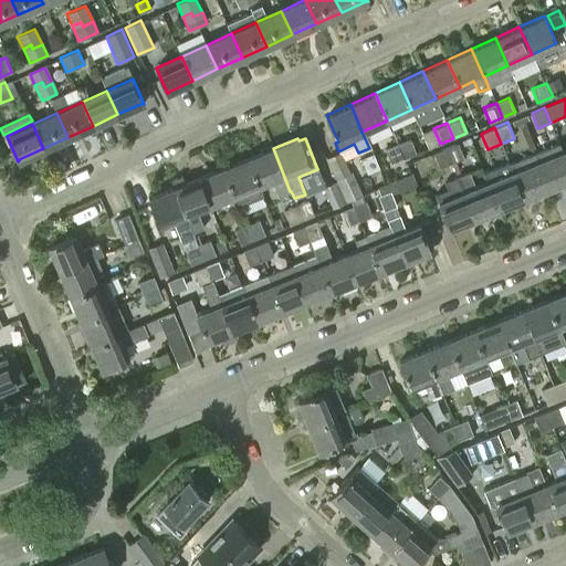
[(410,138),(397,144),(404,159),(417,154),(410,138)]
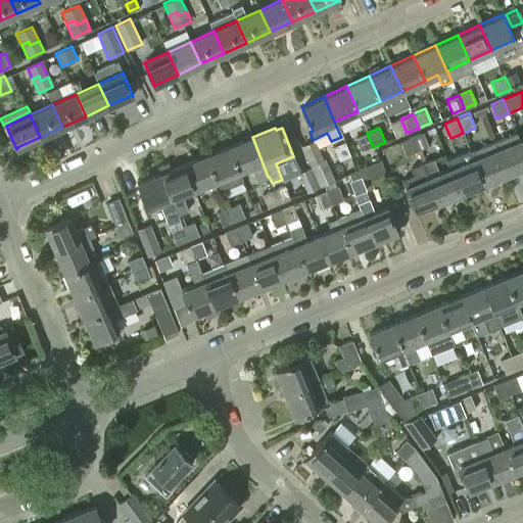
[(424,132),(412,137),(418,151),(430,146),(424,132)]
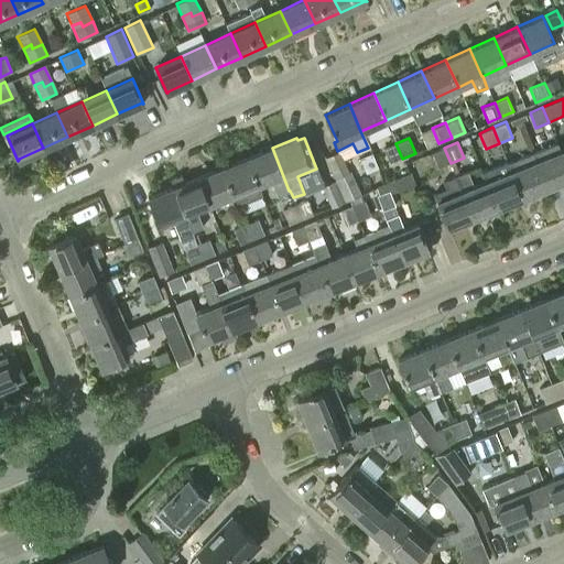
[(563,166),(559,152),(561,152),(560,150),(557,142),(530,153),(545,191),(563,183),(563,166)]
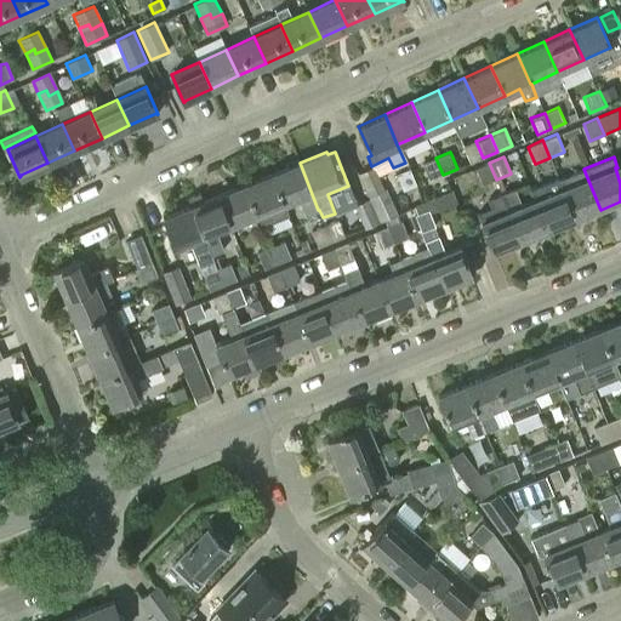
[(443,175),(436,158),(421,164),(428,181),(443,175)]
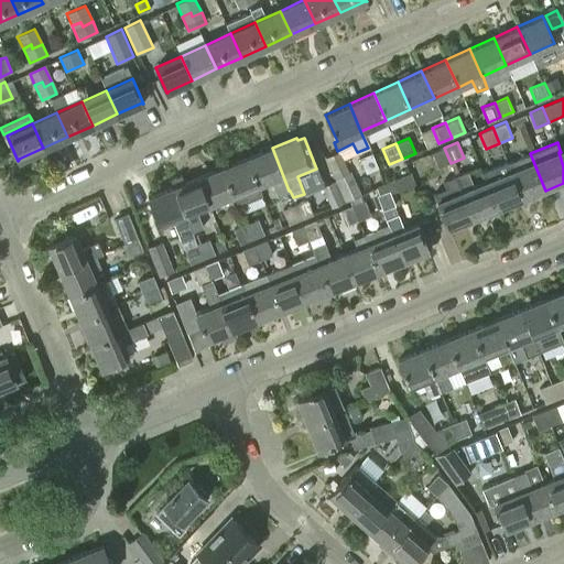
[(272,148),(247,158),(258,185),(269,181),(275,196),(289,191),(272,148)]
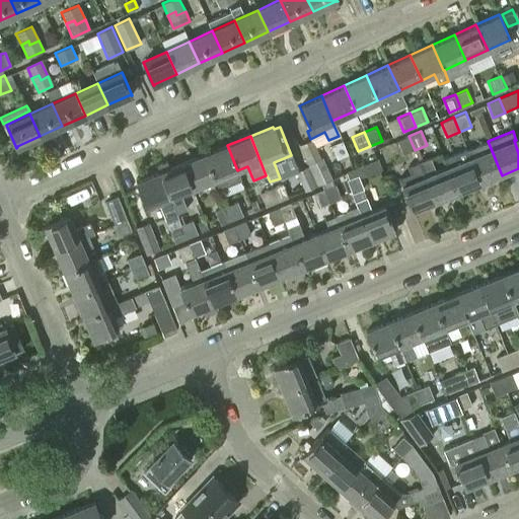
[(415,150),(409,136),(396,141),(402,155),(415,150)]
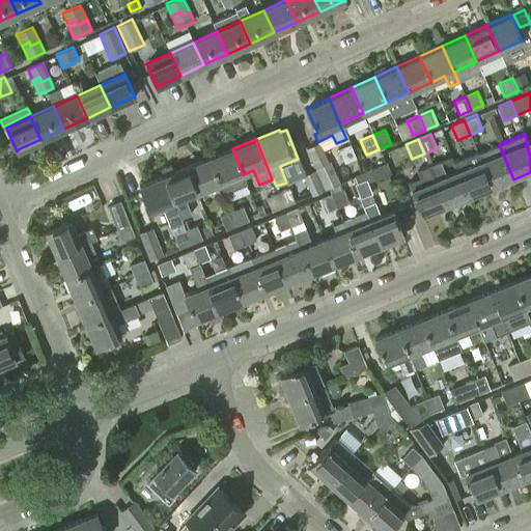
[(314,168),(325,188),(339,182),(329,161),(328,162),(318,142),(305,148),(314,168)]
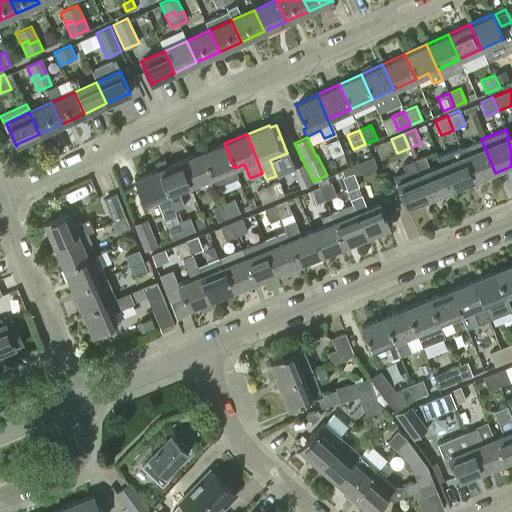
[(326,143),(331,157),(343,152),(337,139),(326,143)]
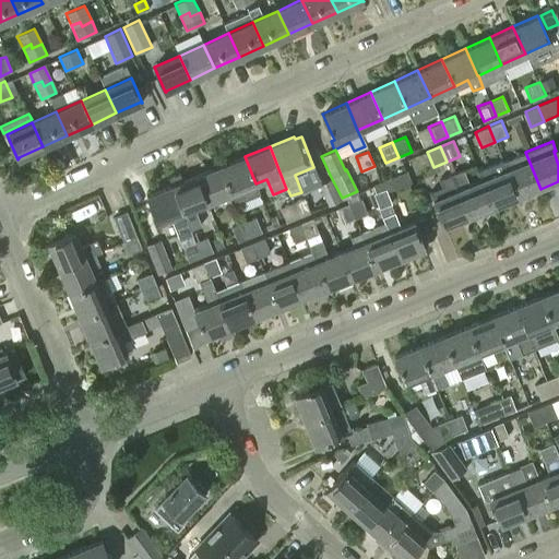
[(540,189),(525,152),(502,161),(501,161),(516,199),(540,189)]
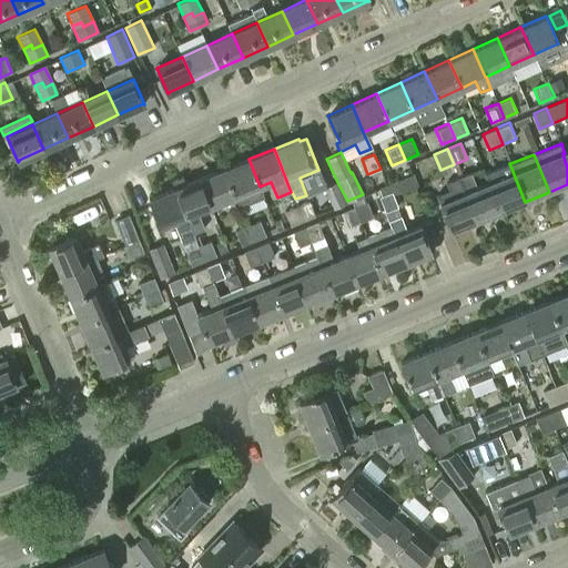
[(260,186),(249,159),(224,169),(235,196),(240,206),(264,196),(260,186)]
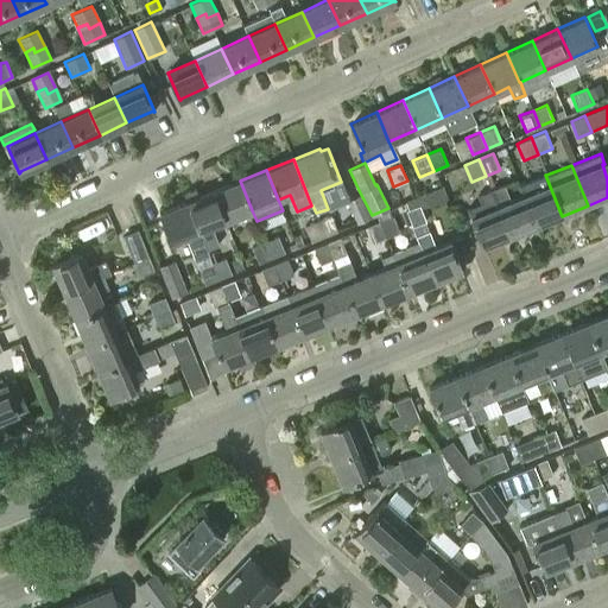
[(562,216),(545,175),(520,185),(524,196),(523,196),(536,226),(562,216)]
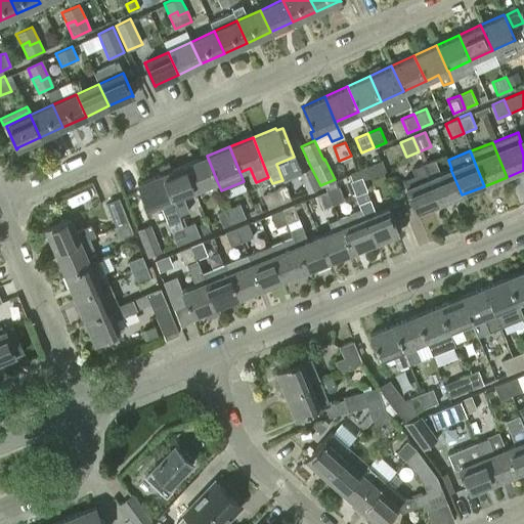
[(207,156),(184,165),(194,190),(217,181),(207,156)]
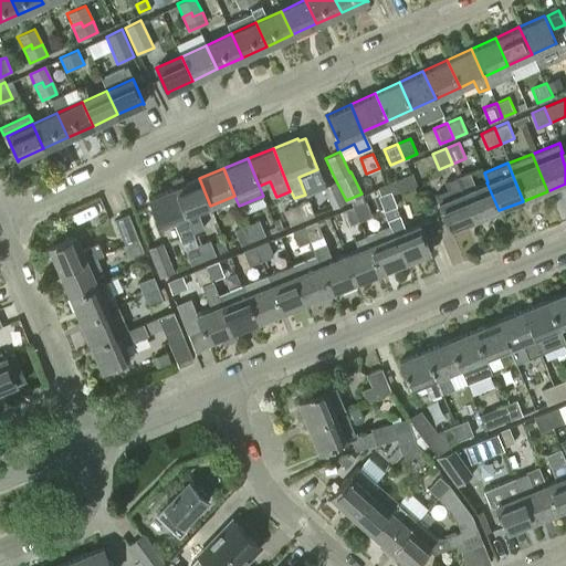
[(469,171),(457,177),(473,220),(499,210),(486,182),(475,187),(469,171)]
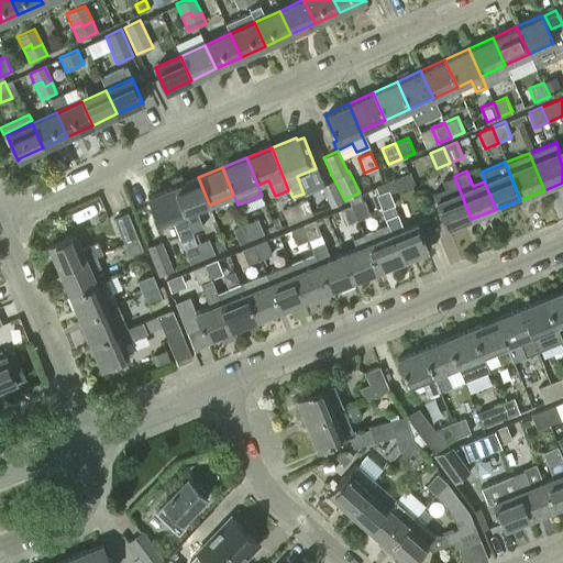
[(209,205),(198,177),(184,183),(180,175),(169,179),(173,187),(174,187),(192,233),(194,233),(191,230),(203,225),(197,209),(209,205)]
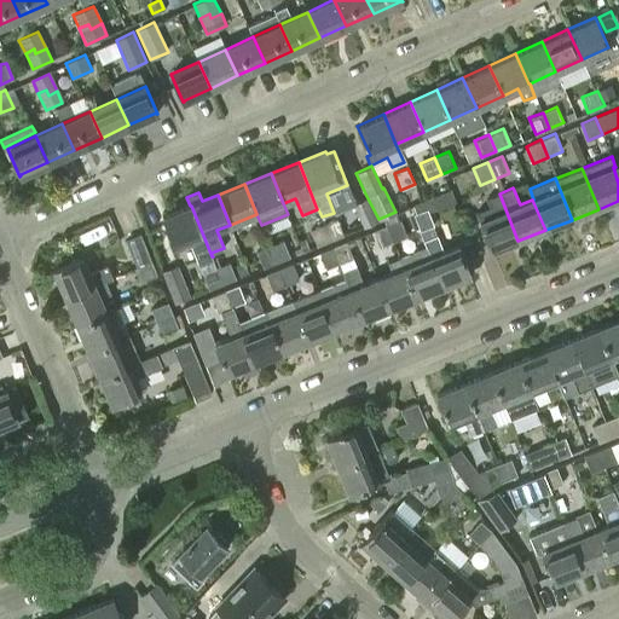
[(518,241),(499,194),(486,198),(489,208),(475,213),(491,252),(518,241)]
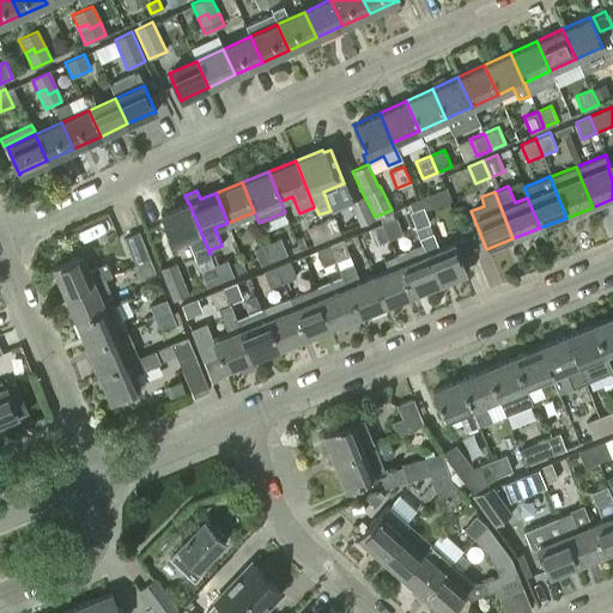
[(347,201),(354,217),(358,224),(375,217),(363,194),(347,201)]
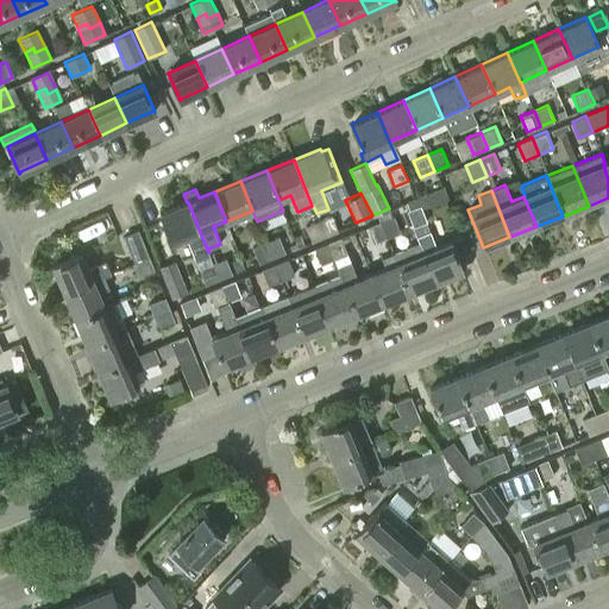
[(406,211),(412,226),(425,221),(426,220),(420,207),(428,205),(424,194),(405,201),(408,211),(406,211)]
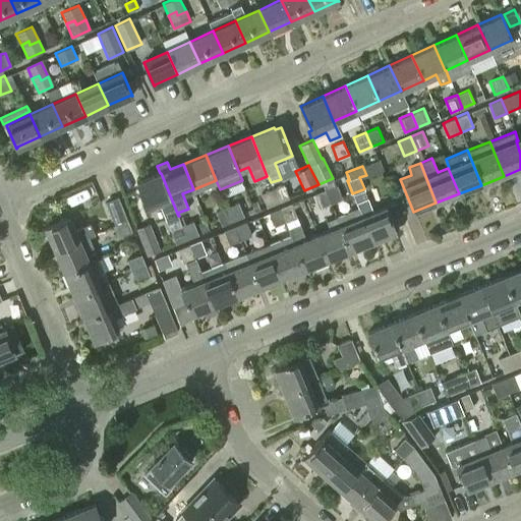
[(161,173),(160,173),(137,182),(148,208),(158,204),(165,221),(166,221),(170,230),(175,244),(187,239),(181,225),(178,216),(161,173)]
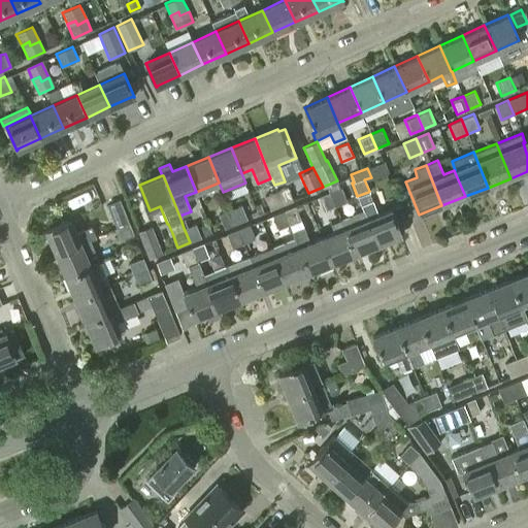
[(293,199),(288,187),(275,191),(282,205),(293,201),(293,199)]
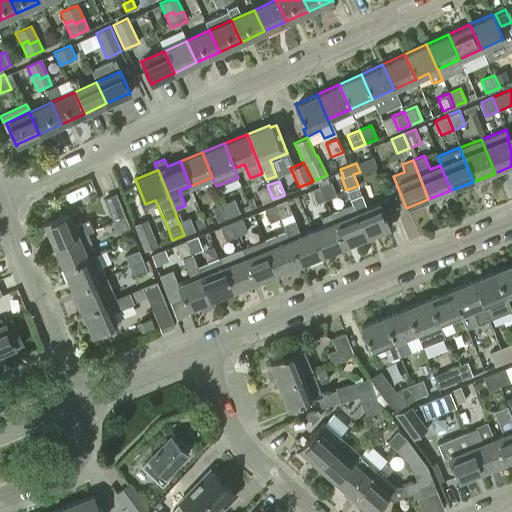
[(330,182),(319,186),(325,200),(336,195),(330,182)]
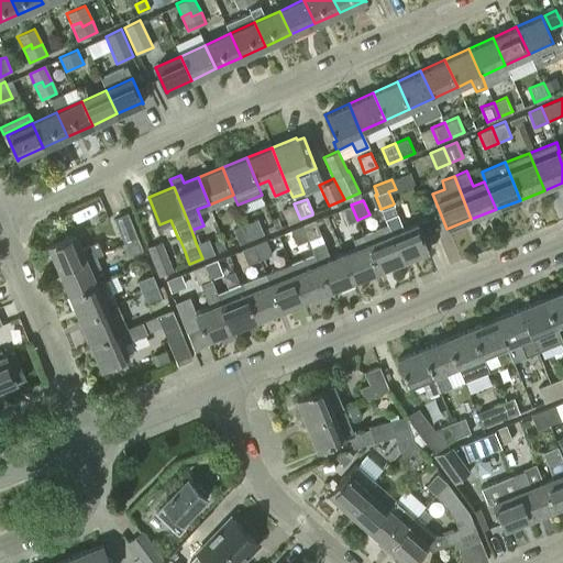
[(300,219),(294,203),(282,209),(288,224),(300,219)]
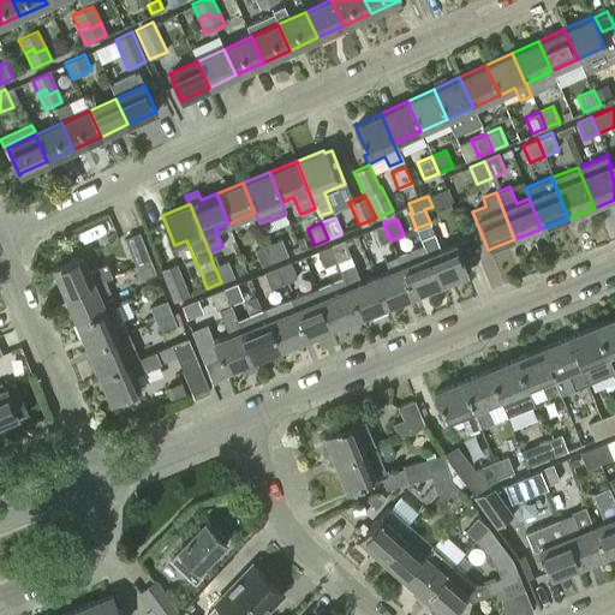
[(390,240),(383,224),(370,230),(377,246),(390,240)]
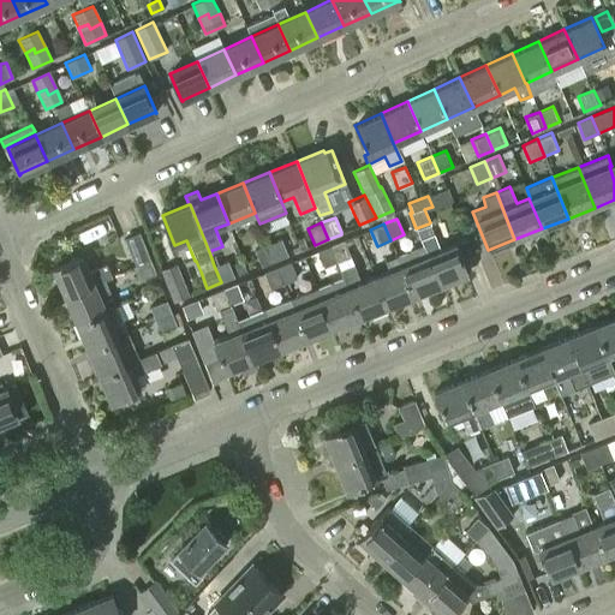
[(136,266),(150,260),(138,232),(125,238),(136,266)]
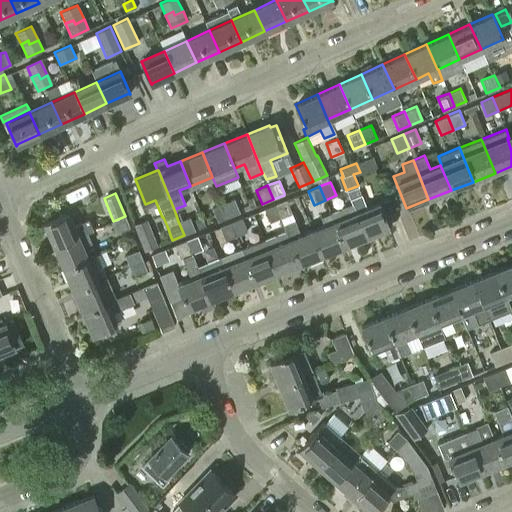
[(358,193),(349,197),(352,204),(366,238),(388,229),(378,203),(364,209),(358,193)]
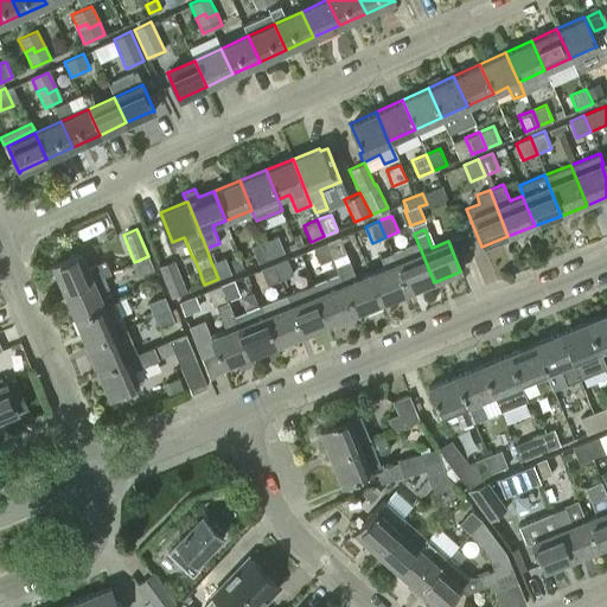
[(278,236),(264,241),(270,257),(283,253),(278,236)]
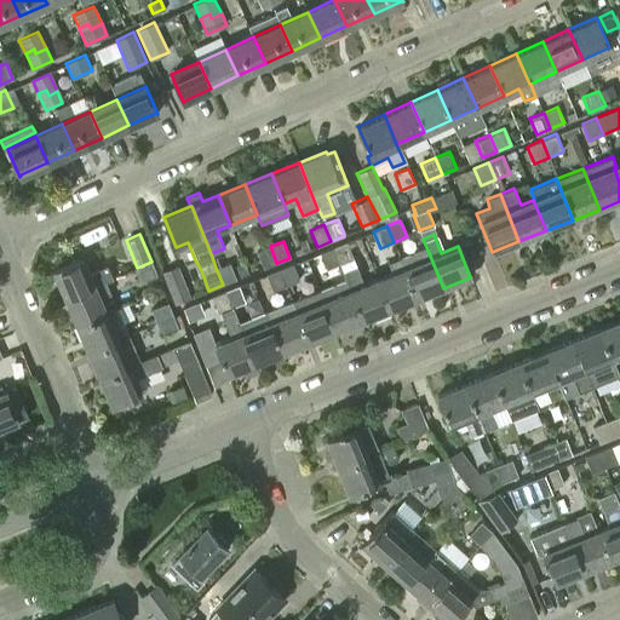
[(333,247),(339,264),(352,258),(346,242),(333,247)]
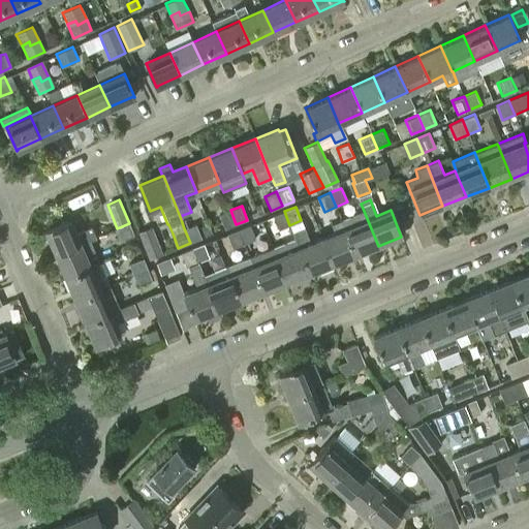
[(236,224),(230,210),(219,215),(224,229),(236,224)]
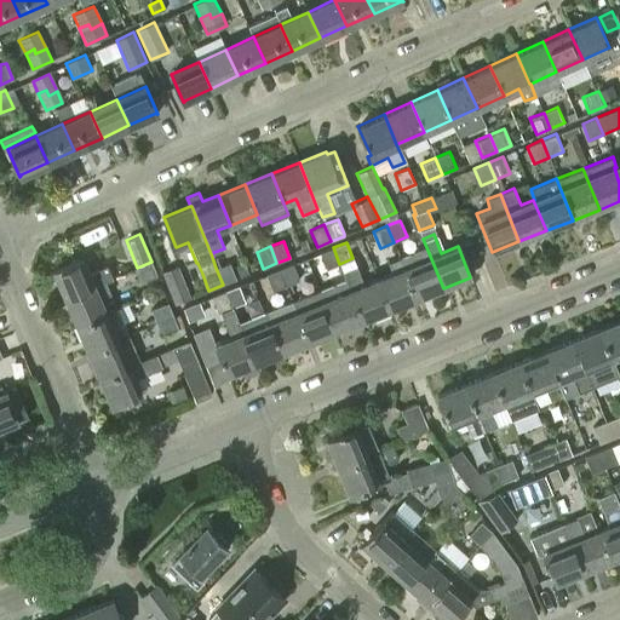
[(339,264),(333,247),(320,253),(326,269),(339,264)]
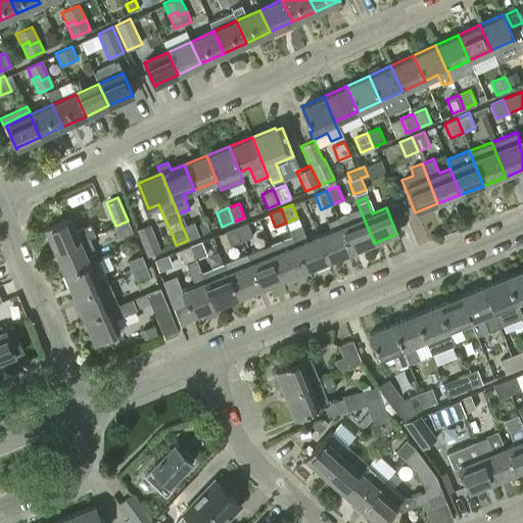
[(360,208),(336,217),(340,226),(350,252),(374,243),(360,208)]
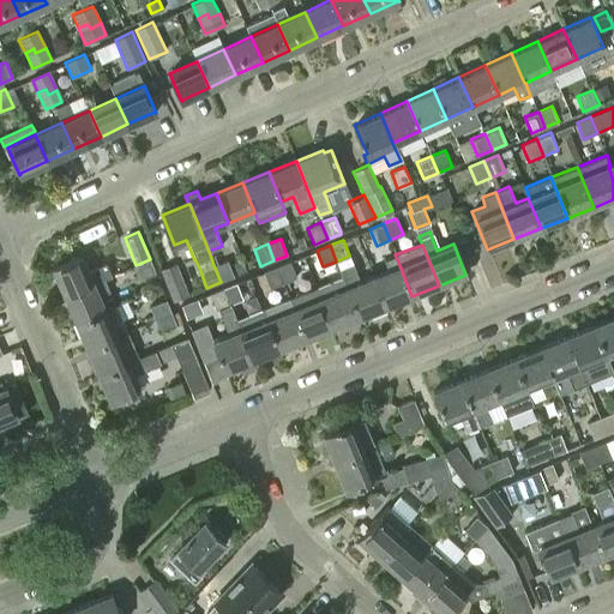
[(64,296),(104,280),(112,276),(106,263),(88,270),(82,256),(52,269),(64,296)]
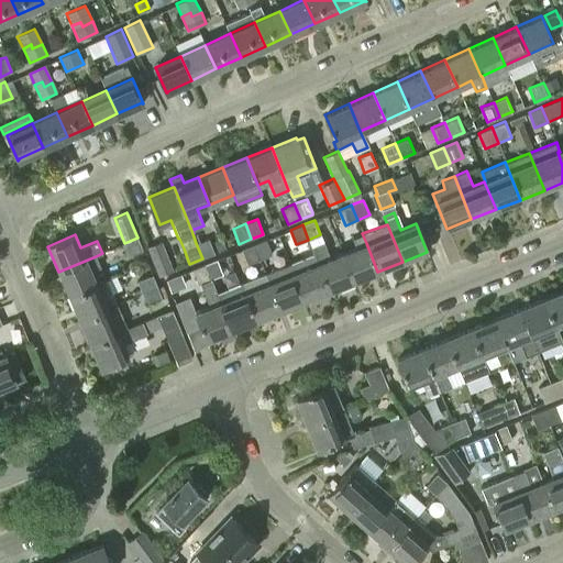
[(138,238),(124,243),(122,244),(127,256),(142,250),(138,238)]
